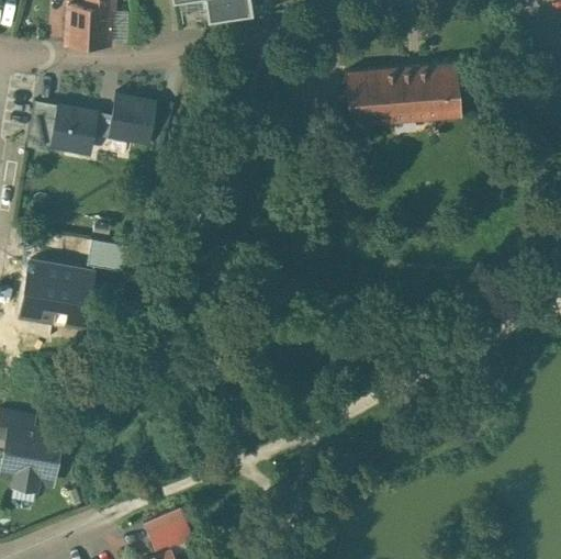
[(85,0),(85,8),(67,7),(65,45),(108,46),(110,11),(114,11),(114,0),(85,0)]
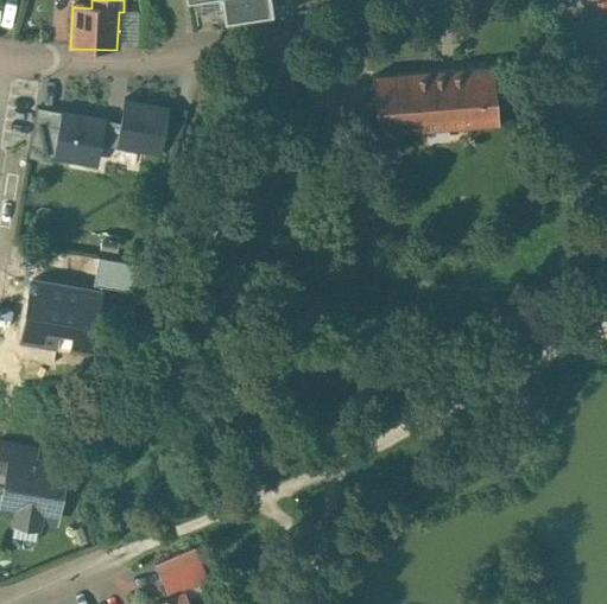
[(221,0),(222,5),(223,12),(236,10),(236,11),(270,6),(270,1),(273,1),(273,0),(221,0)]
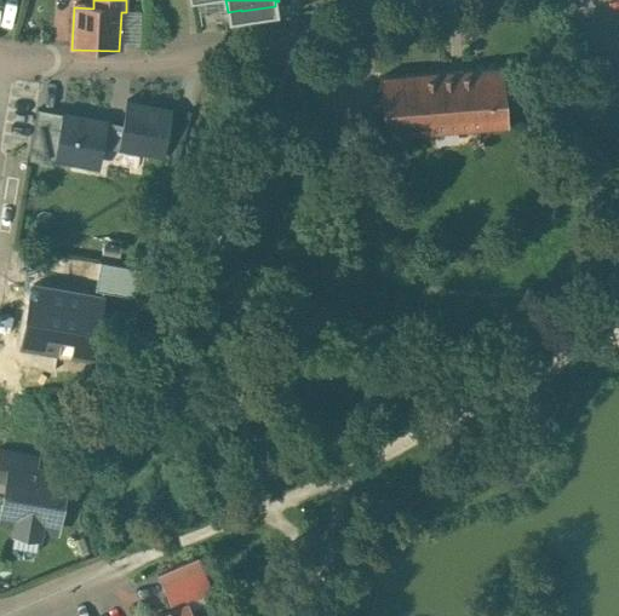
[(129,11),(127,46),(141,46),(142,11),(129,11)]
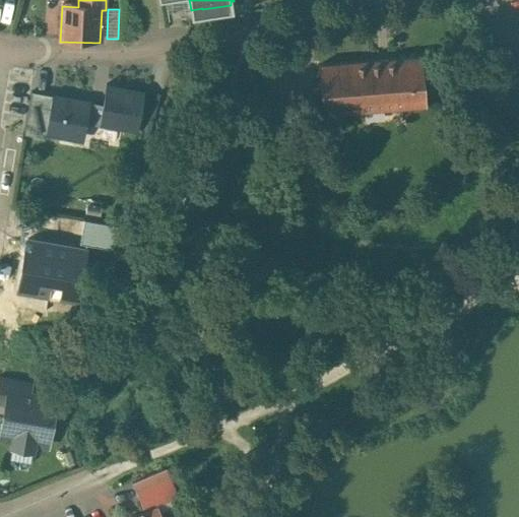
[(420,59),(319,67),(323,114),(424,106),(420,59)]
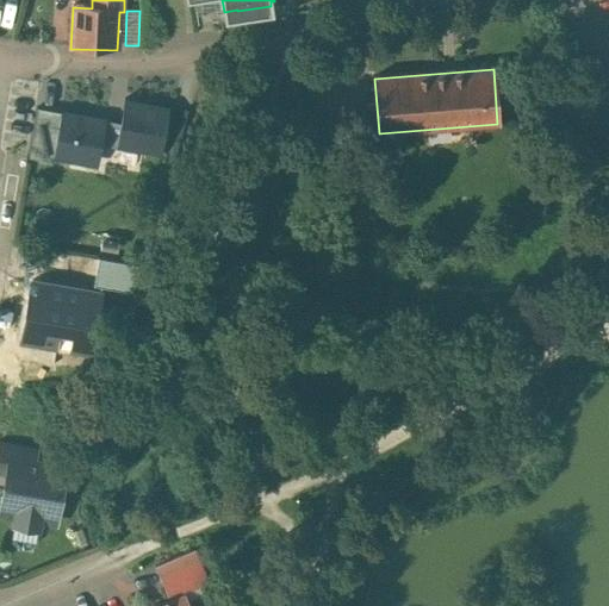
[(180,110),(125,99),(116,148),(171,158),(180,110)]
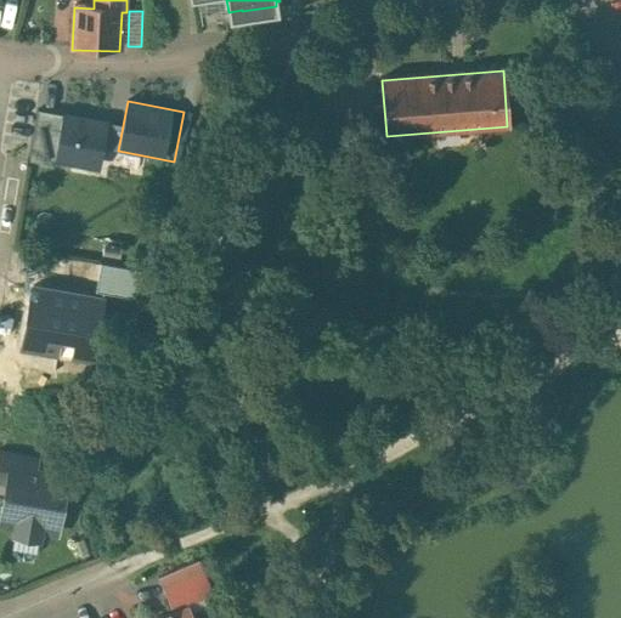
[(116,118),(65,109),(63,115),(55,166),(80,171),(83,157),(108,162),(116,118)]
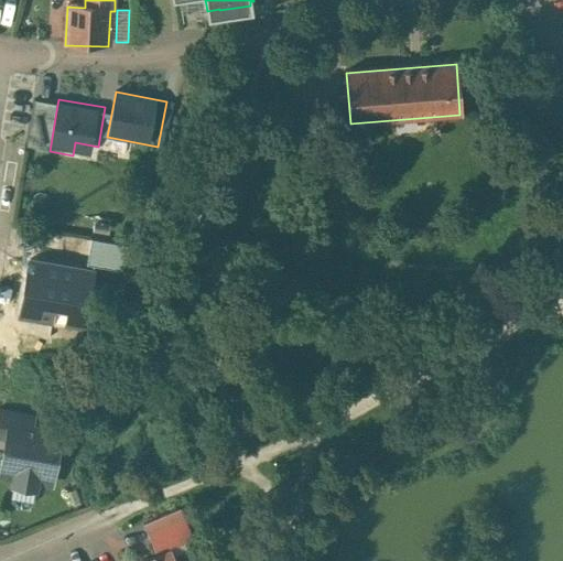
[(57,105),(34,101),(25,147),(50,151),(57,105)]
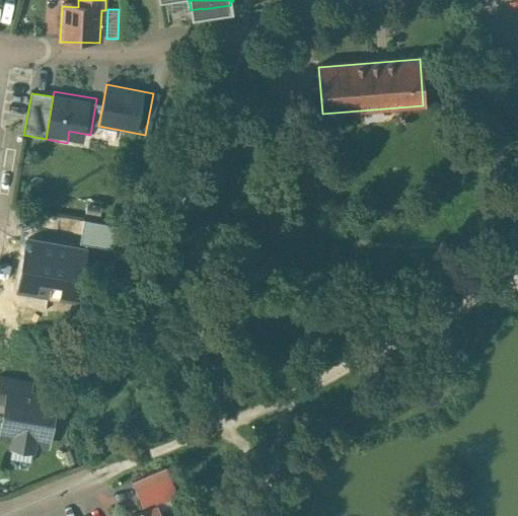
[(32,384),(0,377),(0,406),(6,407),(18,410),(21,393),(30,395),(32,385),(32,384)]
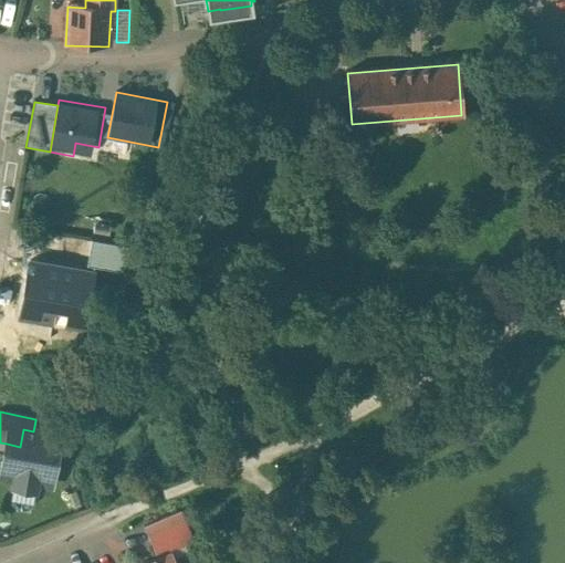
[(33,431),(23,429),(20,447),(7,444),(0,479),(14,481),(13,488),(35,492),(37,486),(51,488),(60,436),(33,431)]
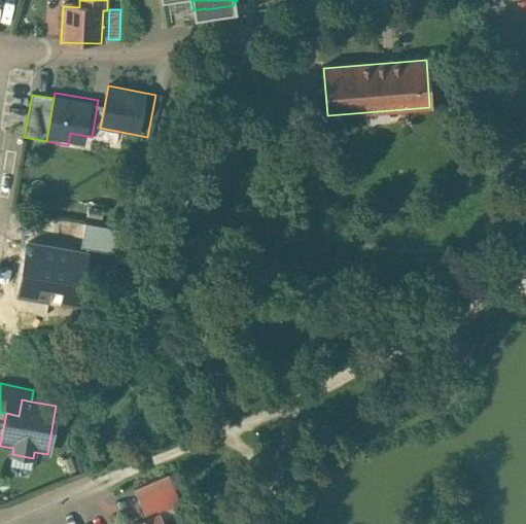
[(168,477),(134,491),(146,520),(161,515),(161,516),(168,513),(165,504),(177,499),(168,477)]
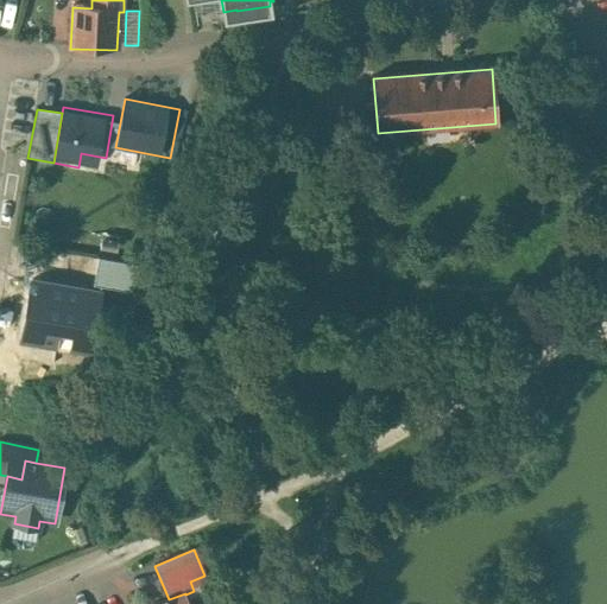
[(169,599),(166,601),(166,599),(165,601),(165,602),(163,603),(189,603),(185,595),(185,593),(169,599)]
